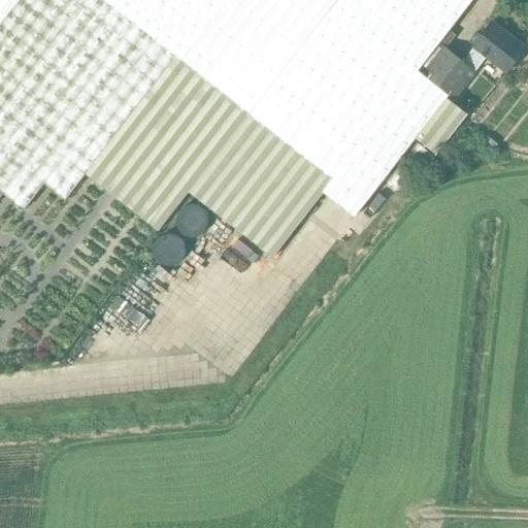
[(0,0),(0,198),(4,193),(25,209),(44,184),(66,200),(86,173),(117,198),(158,232),(190,193),(273,258),(324,193),(355,217),(419,135),(440,153),(464,123),(469,114),(448,98),(450,96),(455,100),(476,72),(474,71),(463,62),(439,43),(472,0),(0,0)]
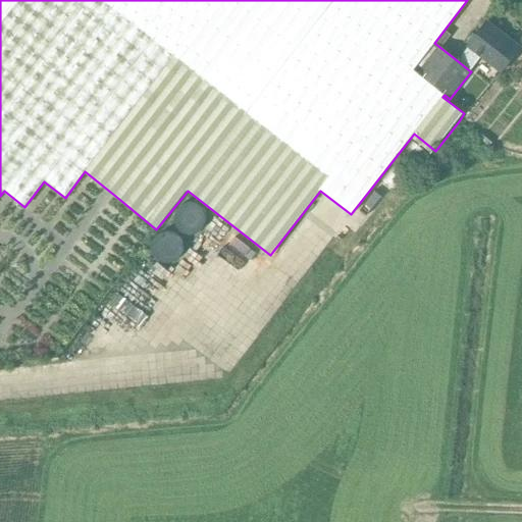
[(487,22),(458,61),(469,70),(480,56),(501,72),(520,47),(487,22)]
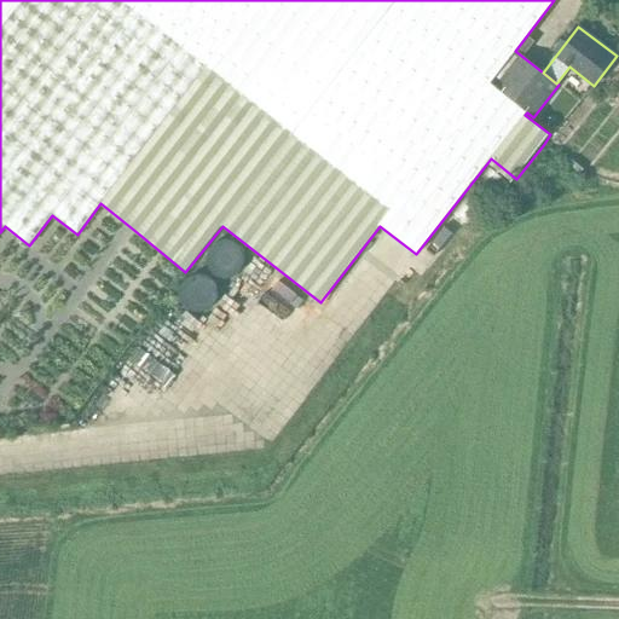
[(572,161),(565,169),(580,180),(586,173),(583,171),(584,169),(572,161)]
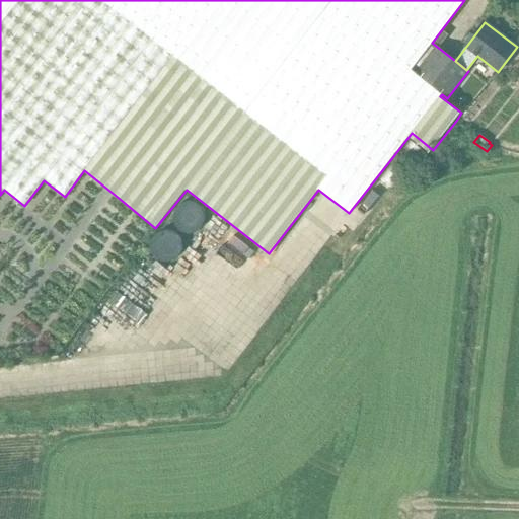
[(115,203),(106,212),(114,217),(122,208),(115,203)]
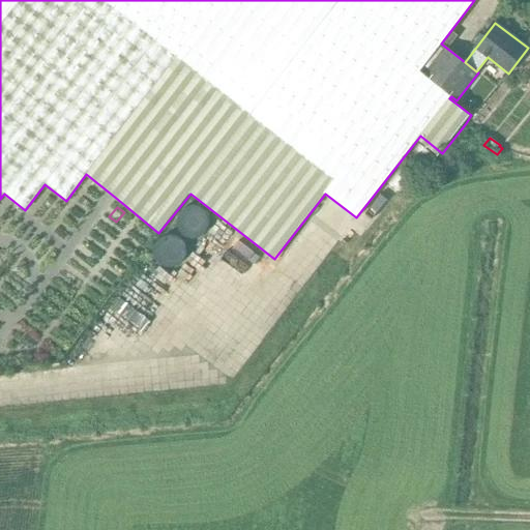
[(128,215),(121,226),(128,231),(136,222),(128,215)]
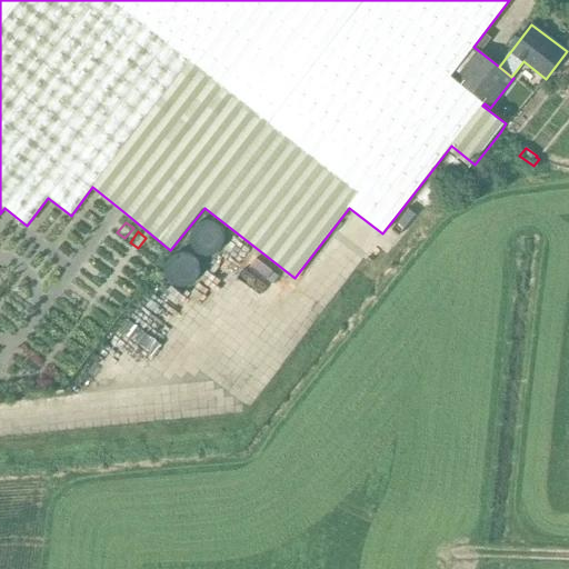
[(153,240),(143,253),(155,262),(165,249),(153,240)]
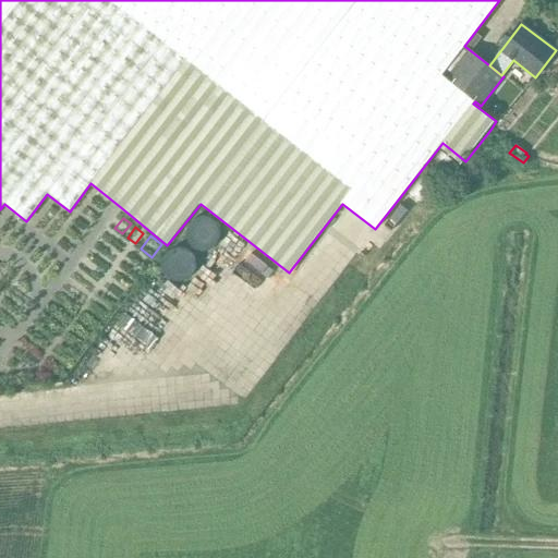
[(125,247),(118,257),(138,274),(146,263),(125,247)]
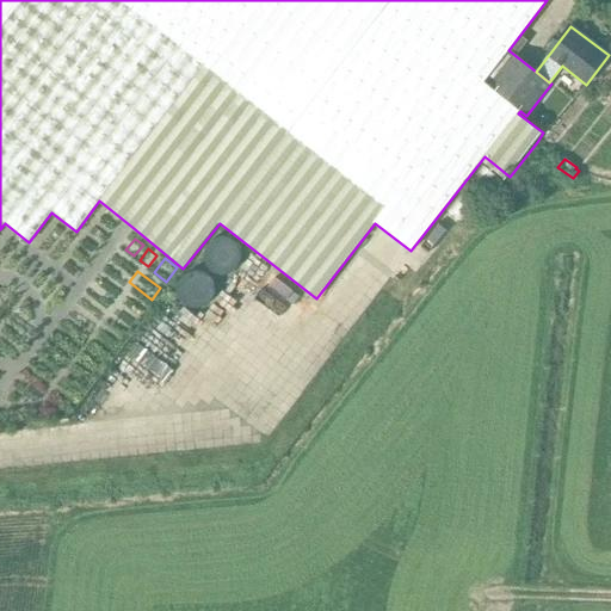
[(192,300),(213,300),(211,275),(192,276),(192,300)]
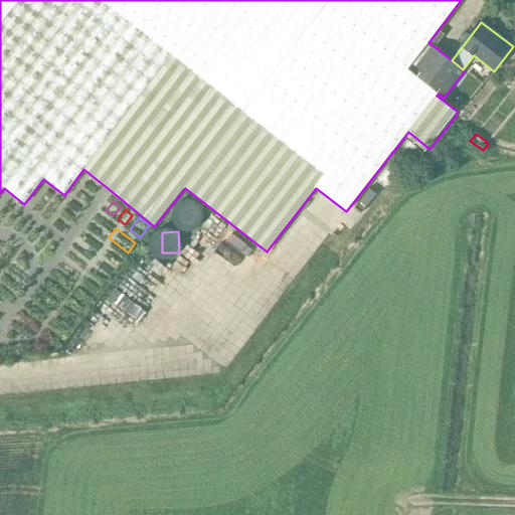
[(111,249),(106,256),(118,266),(123,259),(111,249)]
